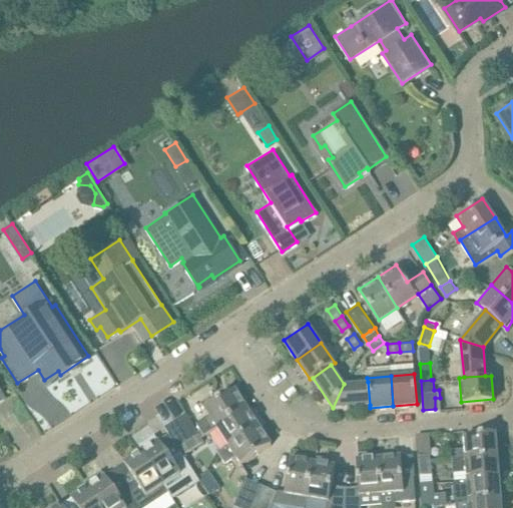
[(370,405),(368,382),(344,384),(333,408),(370,405)]
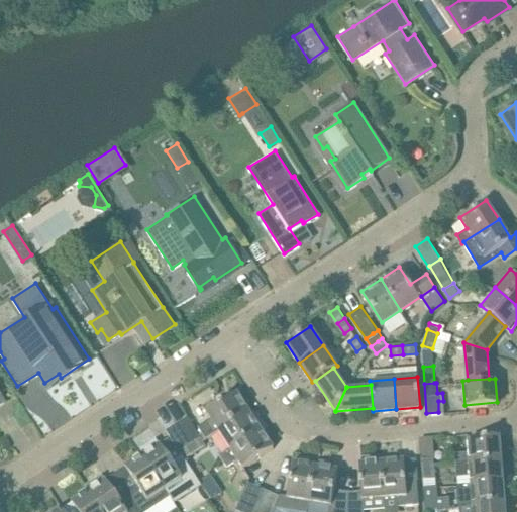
[(210,416),(198,424),(205,436),(218,428),(248,408),(236,390),(206,409),(210,416)]
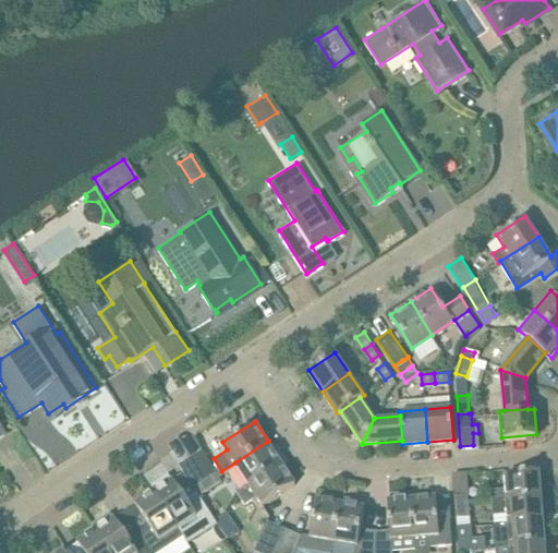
[(268,441),(235,463),(249,482),(281,460),(268,441)]
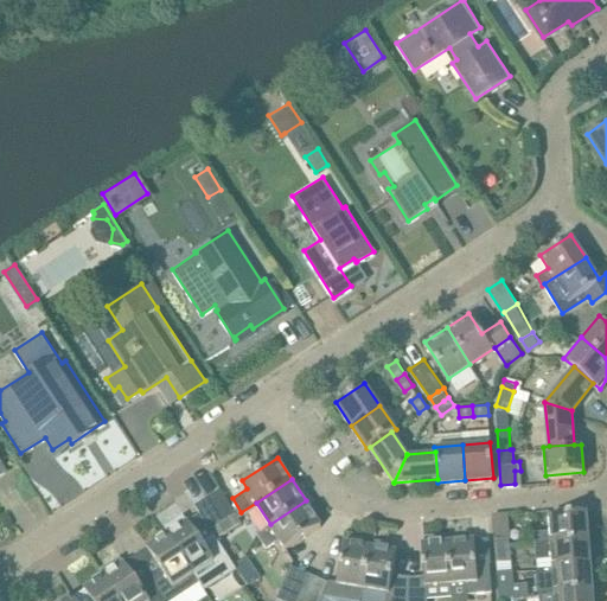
[(228,526),(241,519),(219,486),(206,494),(222,518),(228,526)]
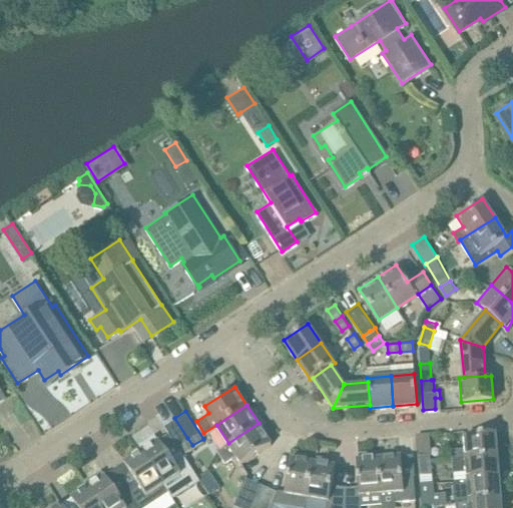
[(164,425),(180,450),(182,452),(192,445),(187,438),(174,418),(164,425)]
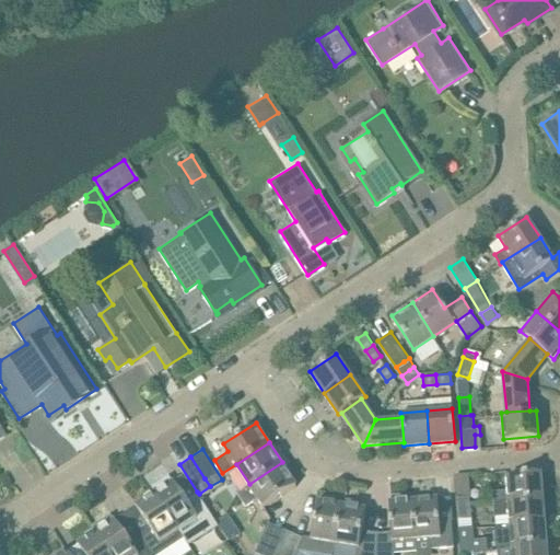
[(245,504),(257,496),(263,505),(295,483),(282,462),(249,484),(237,492),(245,504)]
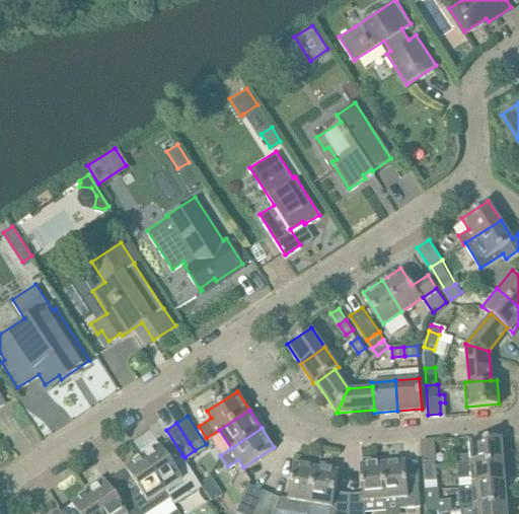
[(501,437),(469,439),(469,451),(456,452),(457,462),(503,459),(501,437)]
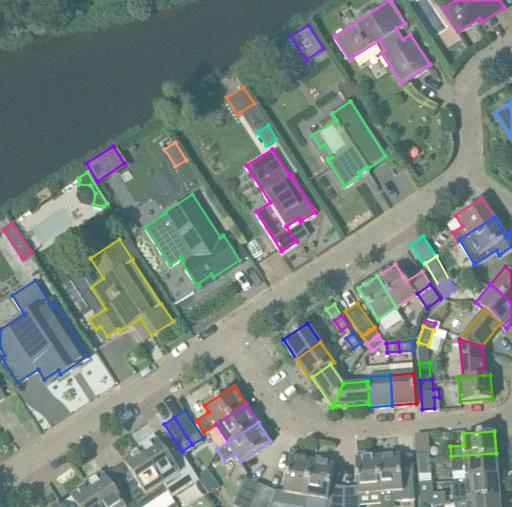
[(154,433),(139,442),(142,447),(141,448),(163,481),(168,489),(172,495),(198,477),(195,472),(182,451),(180,449),(170,456),(158,437),(157,438),(154,433)]
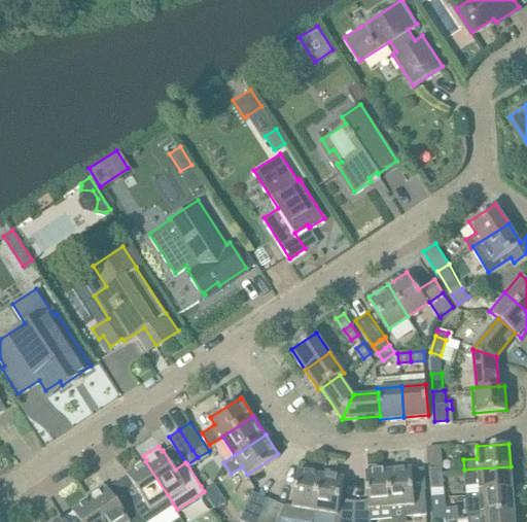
[(140,492),(130,498),(145,521),(173,503),(168,495),(145,461),(128,473),(140,492)]
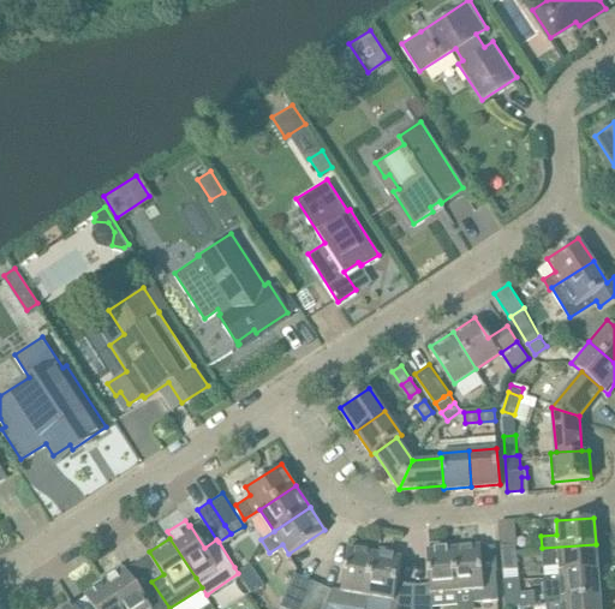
[(413,581),(412,581),(410,608),(433,608),(431,591),(457,589),(453,545),(451,547),(451,539),(430,541),(430,548),(427,548),(429,580),(413,581)]
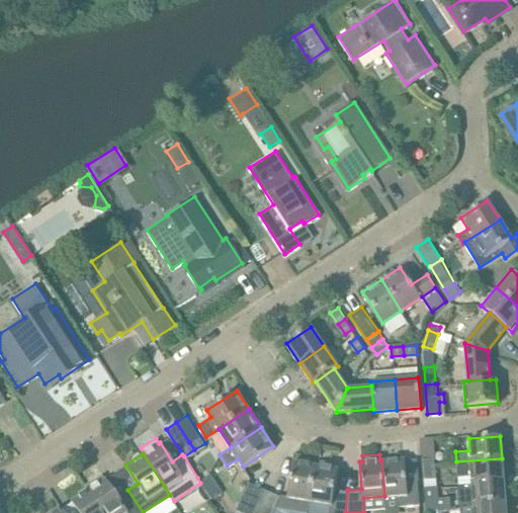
[(422,466),(434,465),(434,456),(422,457),(422,466)]
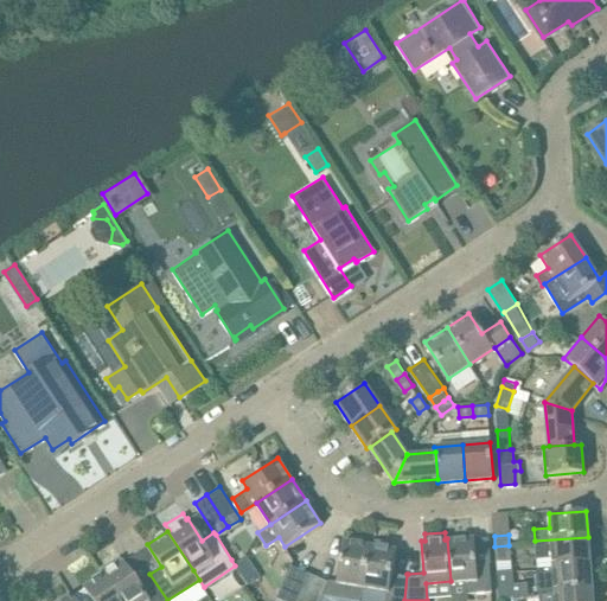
[(372,544),(370,544),(363,586),(388,590),(384,600),(404,600),(407,574),(393,571),(396,548),(393,548),(394,541),(374,537),(372,544)]
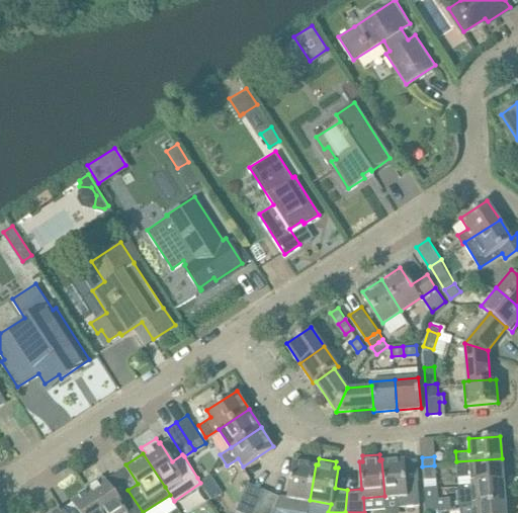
[(419,503),(417,479),(406,480),(405,458),(381,459),(384,496),(398,495),(398,505),(419,503)]
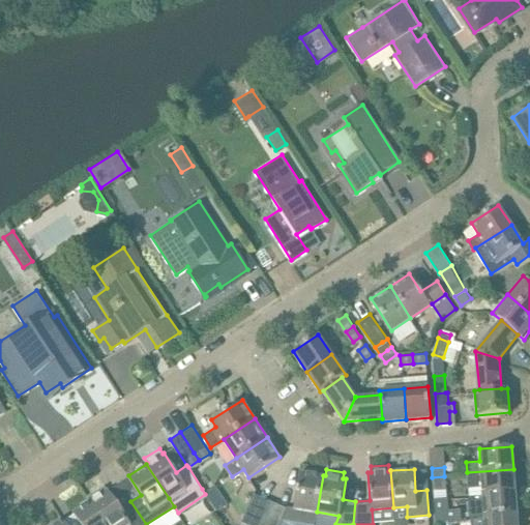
[(516,492),(513,469),(467,472),(468,486),(481,485),(482,494),(516,492)]
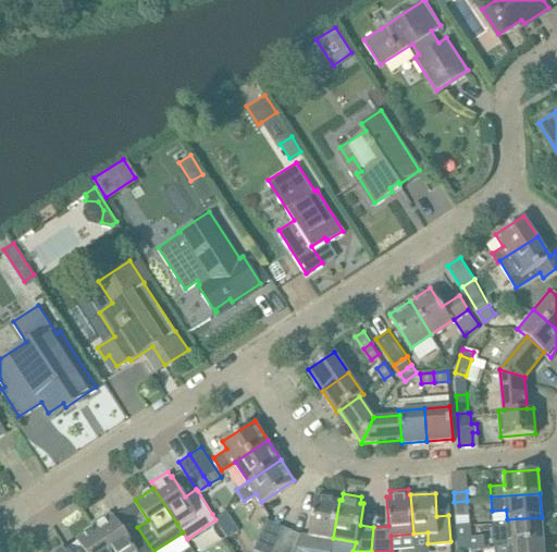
[(284,525),(272,551),(293,551),(297,544),(331,551),(333,538),(339,500),(316,495),(309,532),(301,531),(300,532),(284,525)]
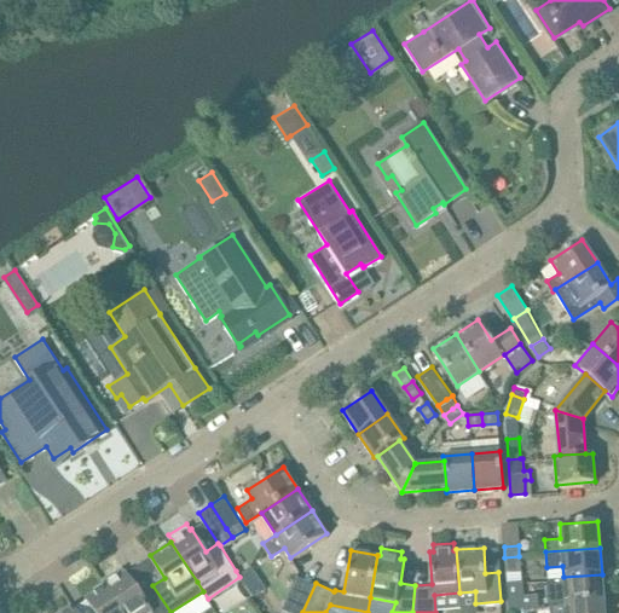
[(519,556),(504,557),(505,570),(520,568),(519,556)]
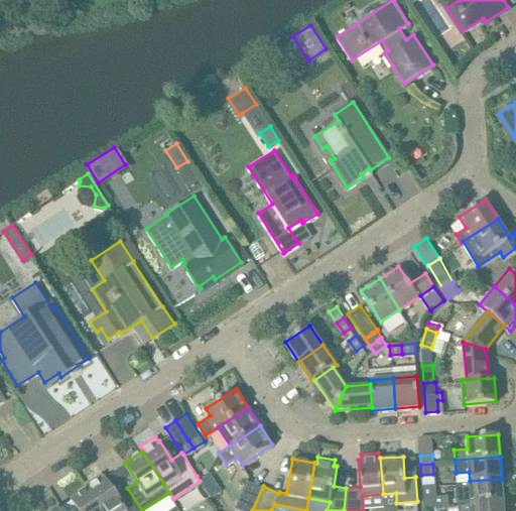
[(127,488),(118,495),(106,476),(105,476),(101,471),(86,482),(89,487),(88,487),(104,510),(142,510),(127,488)]
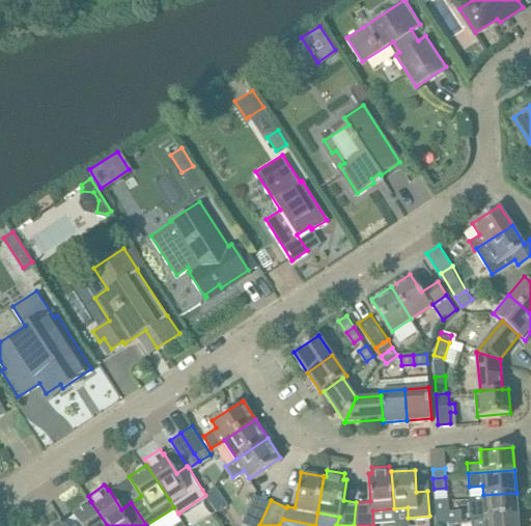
[(242,522),(251,525),(259,525),(271,500),(254,493),(242,522)]
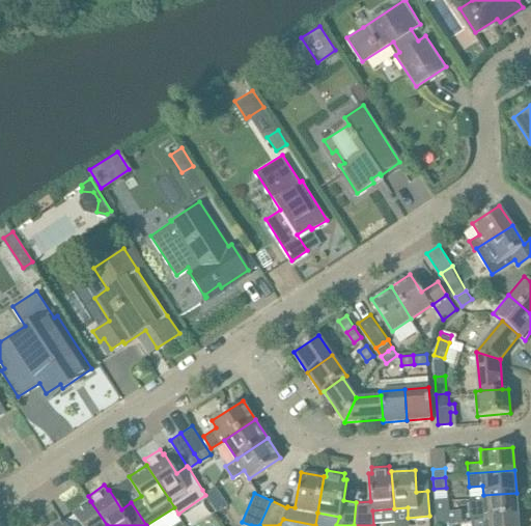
[(470,495),(468,496),(470,518),(472,518),(518,515),(516,493),(483,495),(470,495)]
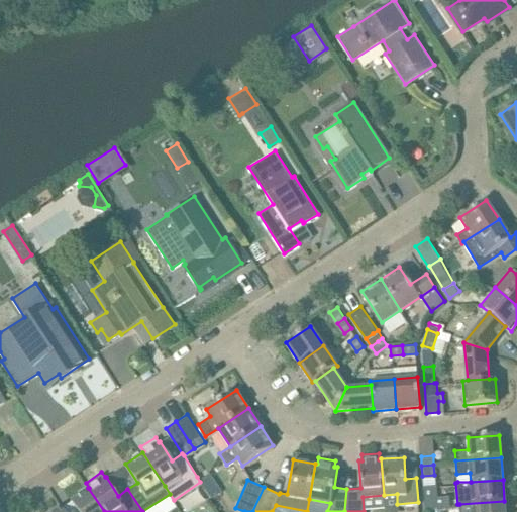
[(104,511),(88,488),(71,499),(79,511),(104,511)]
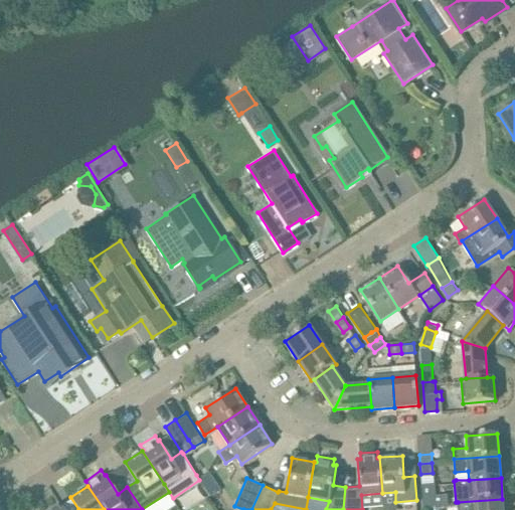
[(422,495),(423,505),(435,504),(435,494),(422,495)]
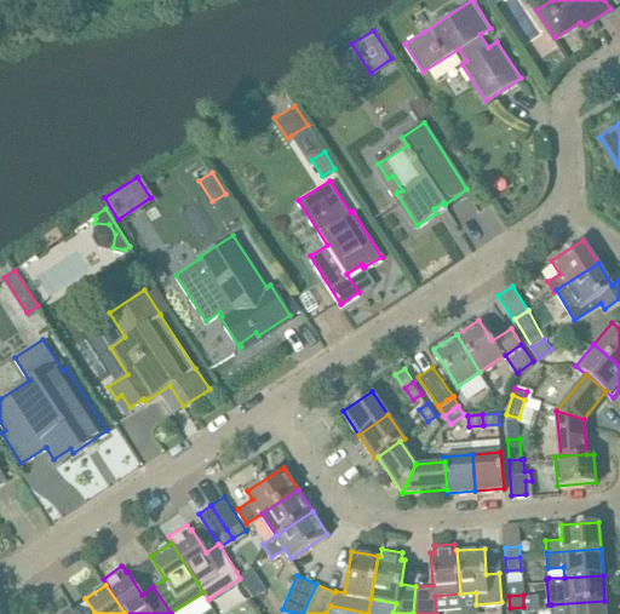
[(551,613),(606,613),(604,601),(551,604),(551,613)]
